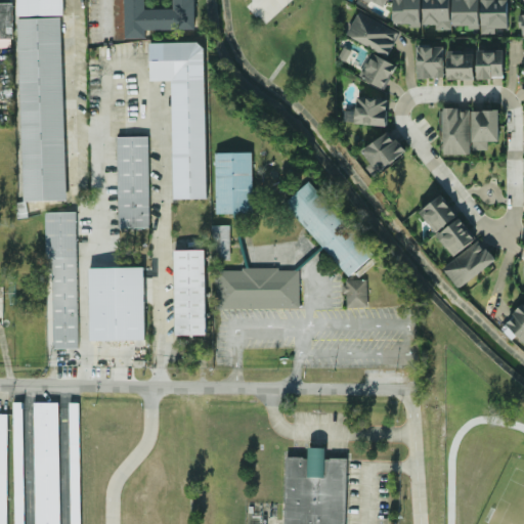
[(17,15),(16,0),(62,0),(63,14),(17,15)]
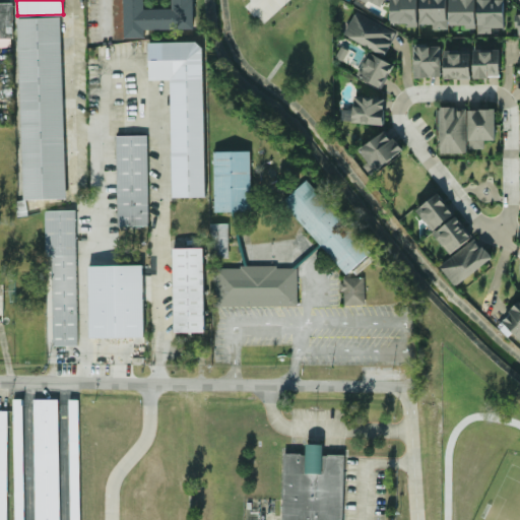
[(113,0),(114,39),(146,38),(146,30),(194,29),(194,0),(113,0)]
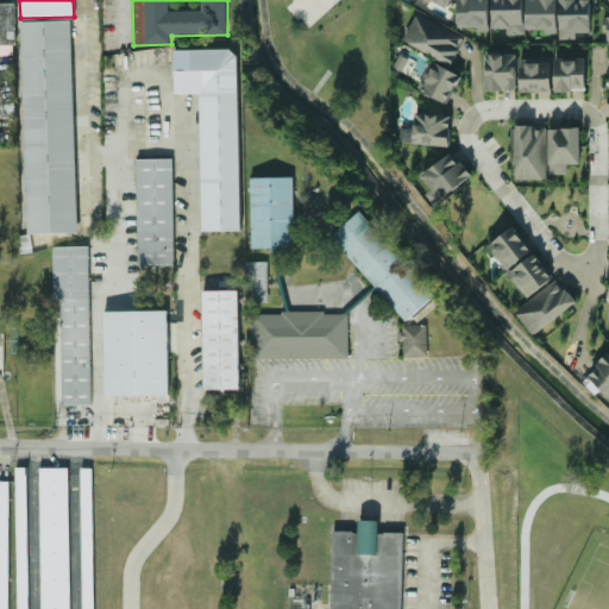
[(451,0),(426,0),(446,10),(451,0)]
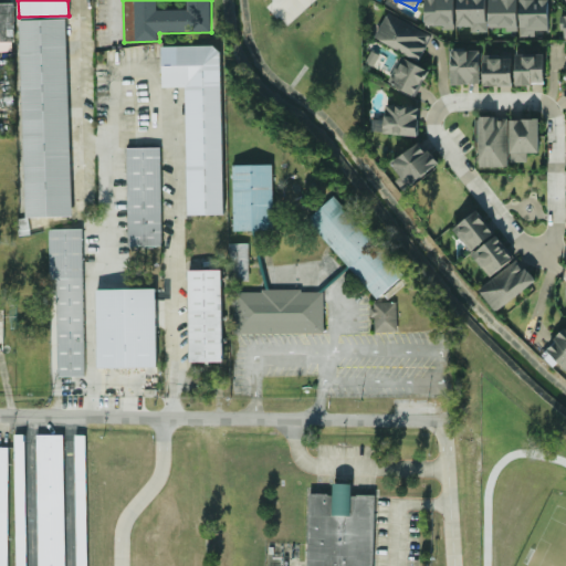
[(425,0),(427,28),(456,27),(454,0),(425,0)]
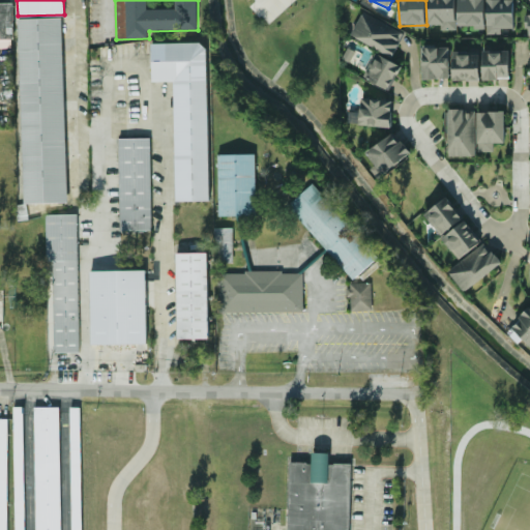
[(457,28),(455,0),(429,0),(430,28),(457,28)]
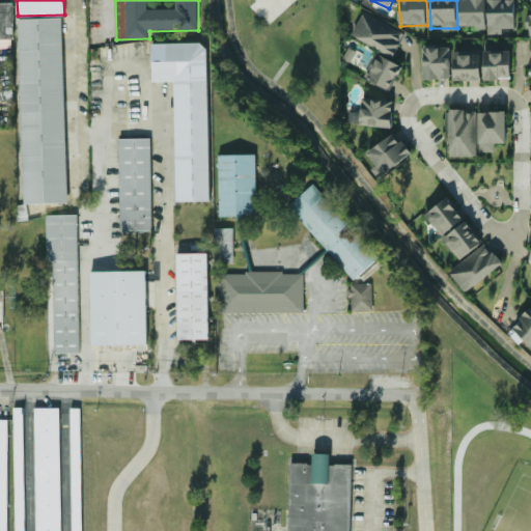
[(486,0),(459,0),(459,28),(486,28),(486,0)]
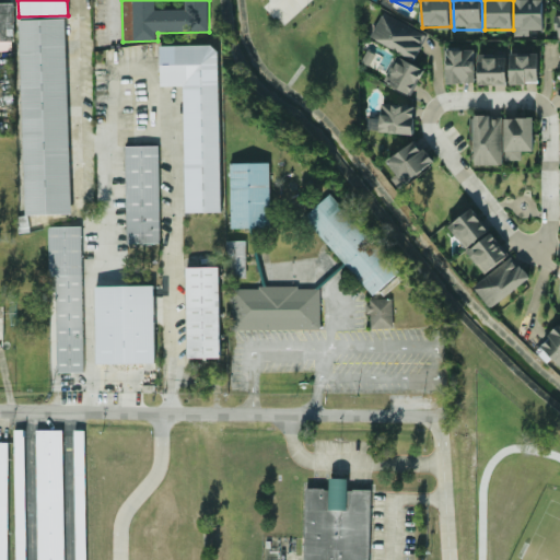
[(531,36),(531,31),(544,31),(544,0),(515,0),(515,36),(531,36)]
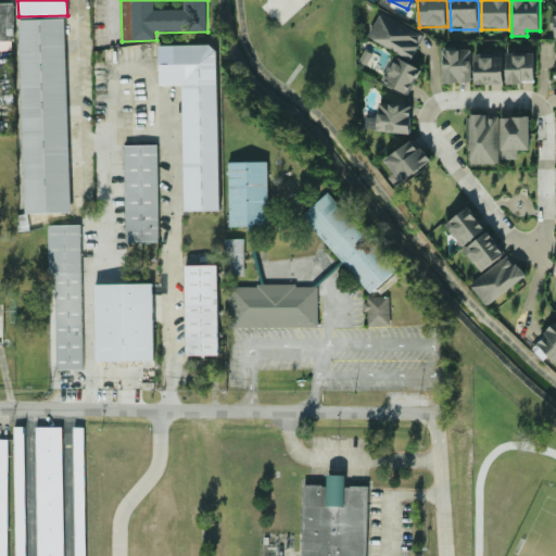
[(13,3),(0,3),(0,50),(14,50),(13,3)]
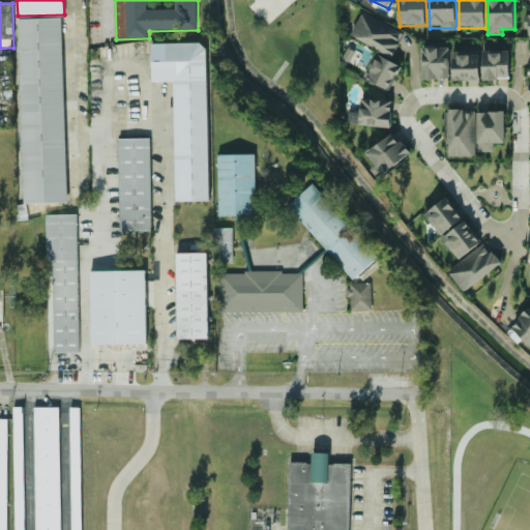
[(393,56),(405,32),(362,12),(351,37),(393,56)]
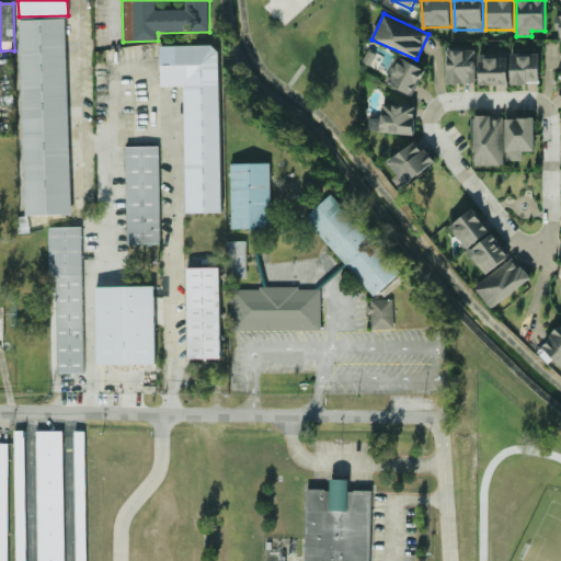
[(27,215),(19,21),(67,19),(75,213),(27,215)]
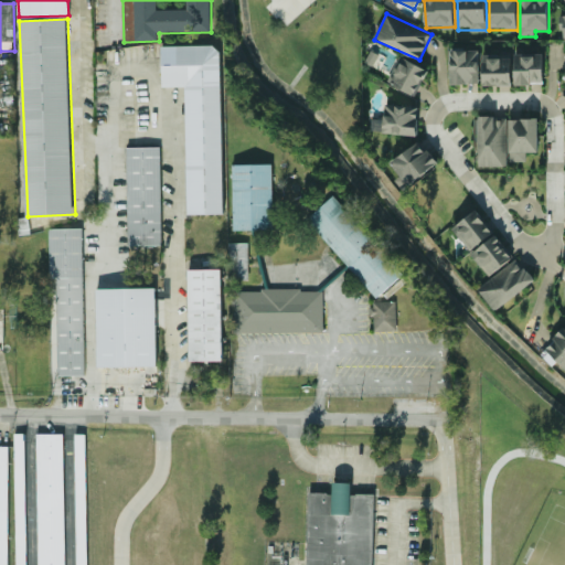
[(221,52),(223,213),(189,214),(188,86),(162,87),(161,46),(215,45),(221,52)]
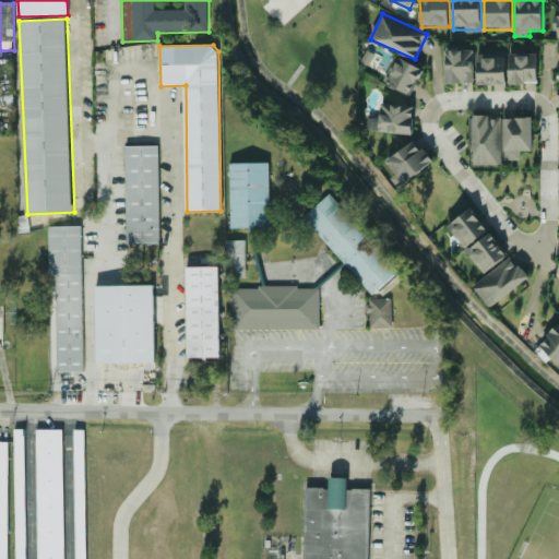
[(474,50),(445,50),(445,84),(474,83),(474,50)]
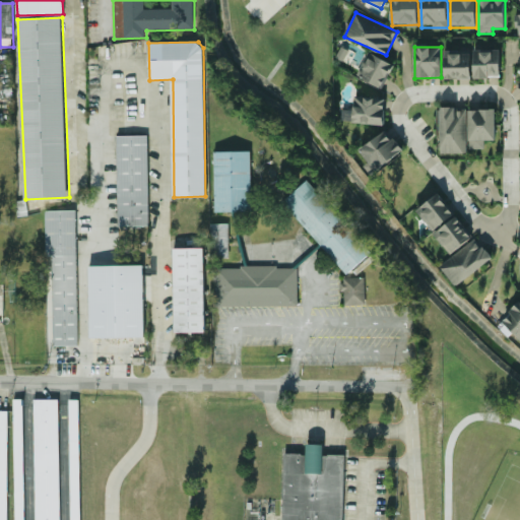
[(500,50),(473,51),(474,78),(501,77),(500,50)]
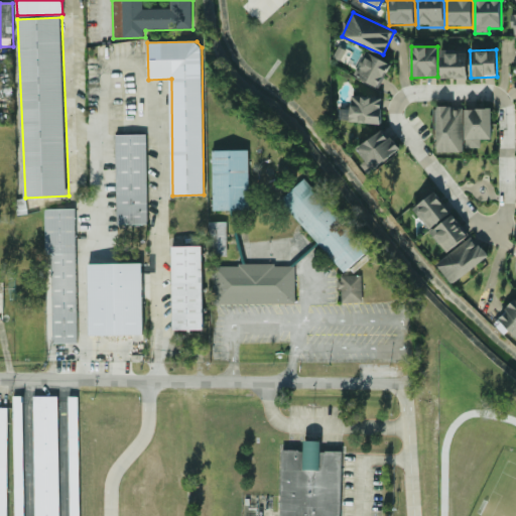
[(441,79),(468,78),(467,50),(441,51),(441,79)]
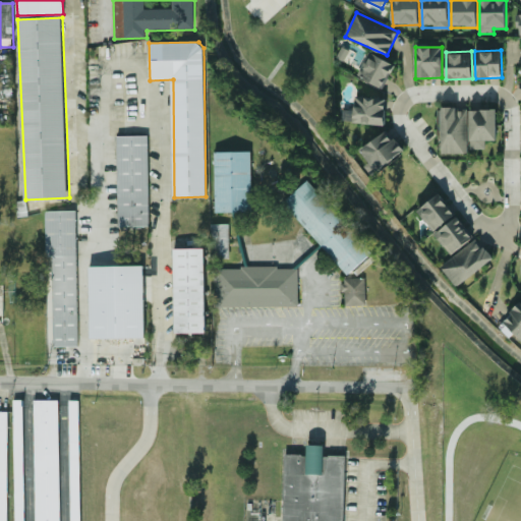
[(385,88),(394,62),(367,53),(358,78),(385,88)]
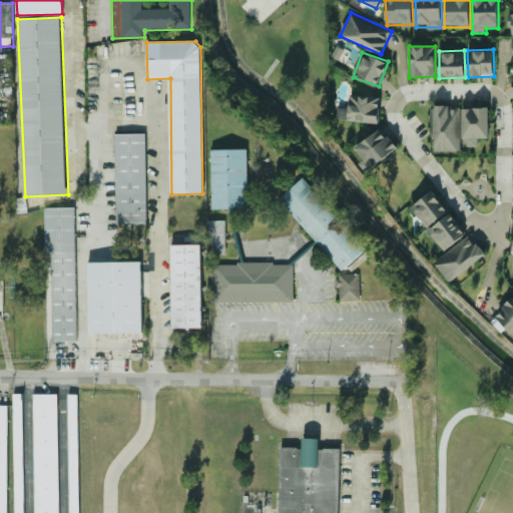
[(381,97),(350,95),(350,108),(339,108),(338,120),(379,122),(381,97)]
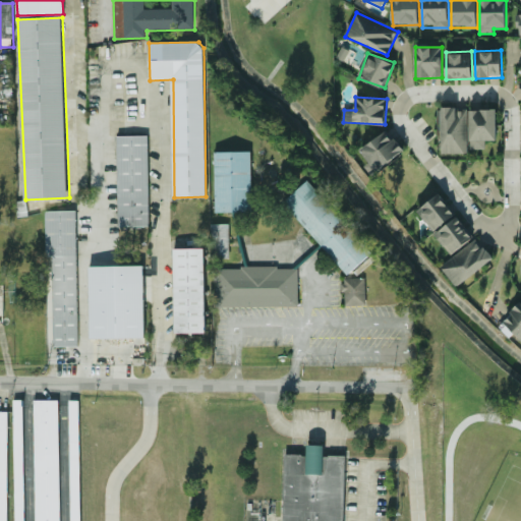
[(442,154),(468,154),(468,110),(456,110),(456,108),(442,108),(442,154)]
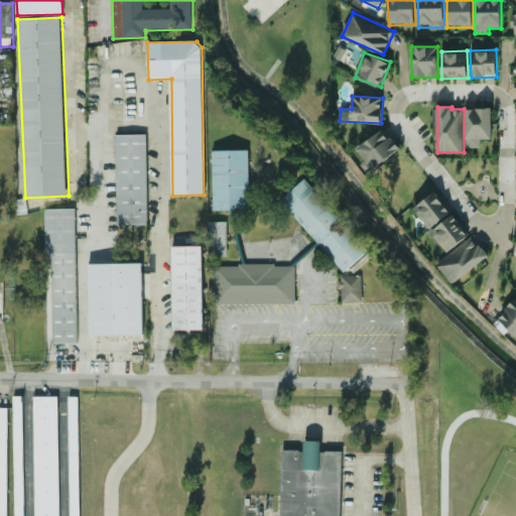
[(465,109),(466,148),(481,147),(481,139),(492,139),(491,109),(465,109)]
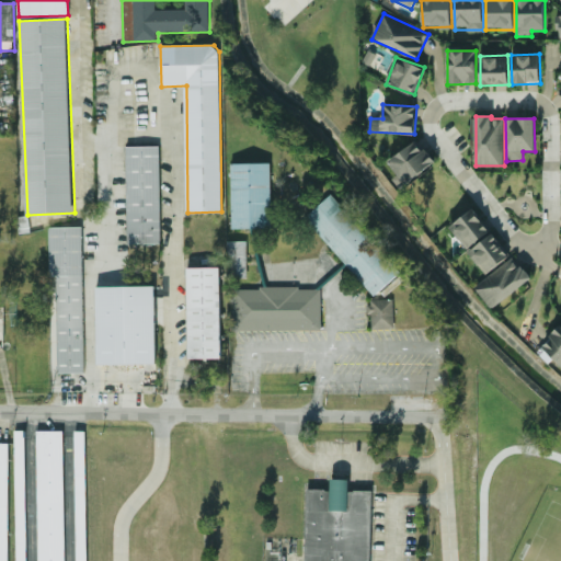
[(434,165),(420,141),(389,159),(403,184),(434,165)]
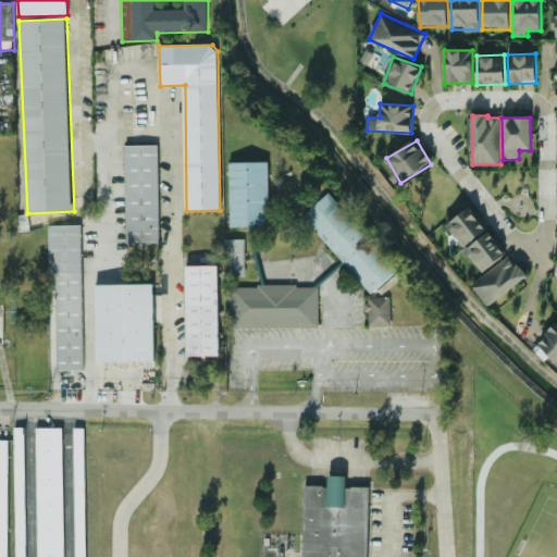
[(126,244),(125,146),(158,145),(159,243),(126,244)]
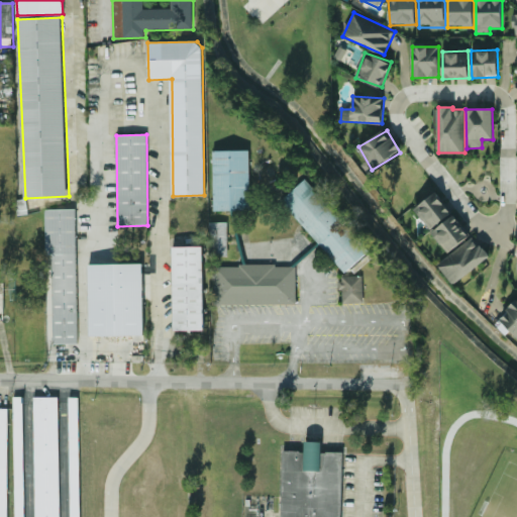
[(214,211),(213,151),(249,150),(249,210),(214,211)]
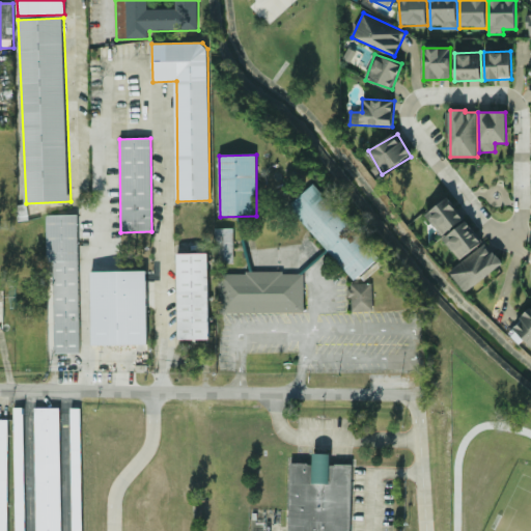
[(379,257),(355,279),(289,206),(314,185),(379,257)]
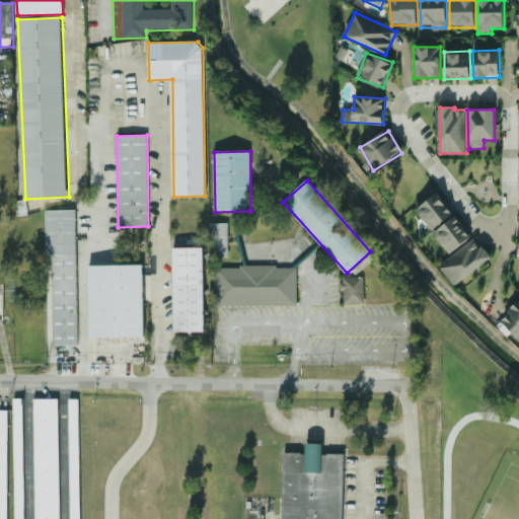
[(454,213),(437,193),(416,211),(433,231),(454,213)]
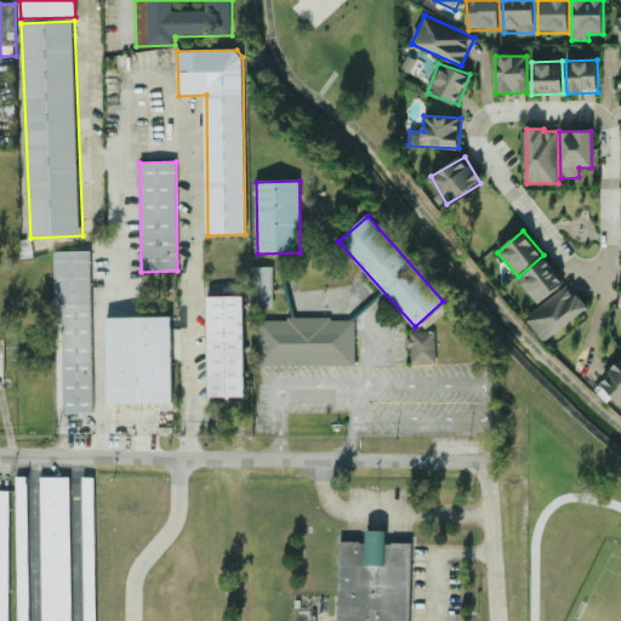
[(63,412),(62,306),(56,306),(55,252),(91,252),(92,412),(63,412)]
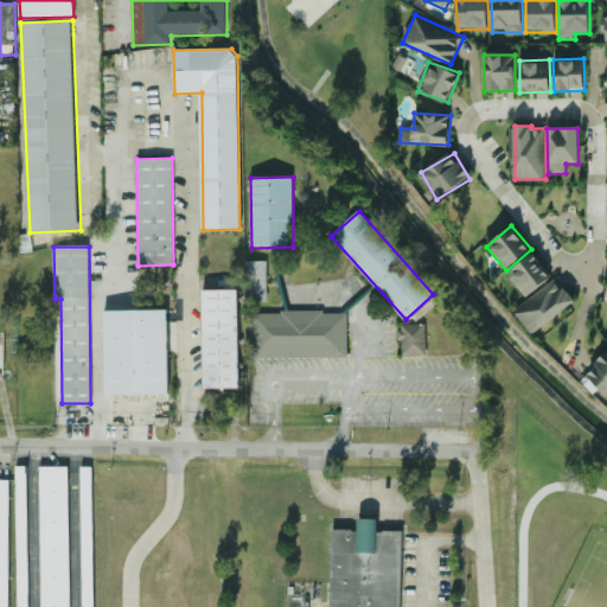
[(525,298),(553,278),(535,253),(506,272),(525,298)]
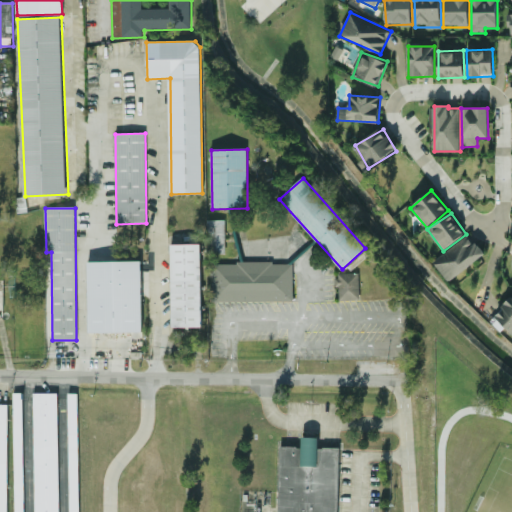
[(225,253),(208,254),(208,220),(224,220),(225,253)]
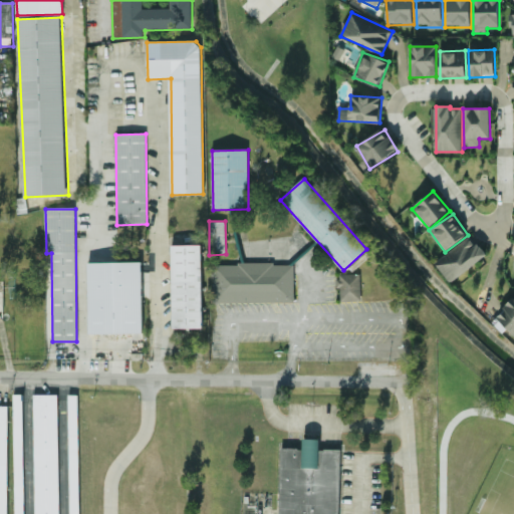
[(487,255),(471,235),(435,263),(451,283),(487,255)]
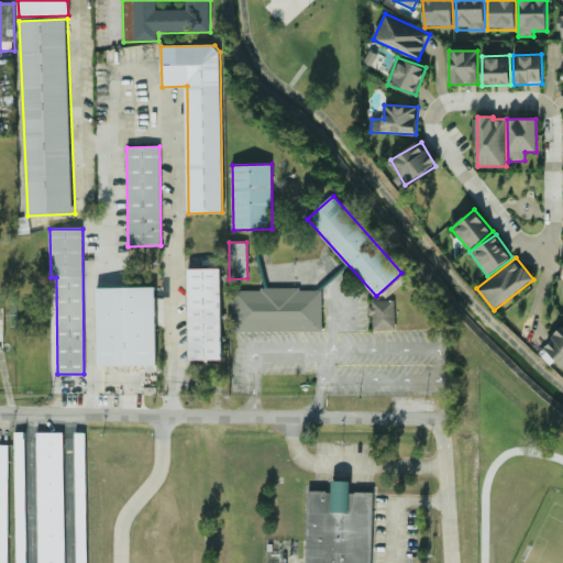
[(188,269),(220,268),(221,360),(188,361),(188,269)]
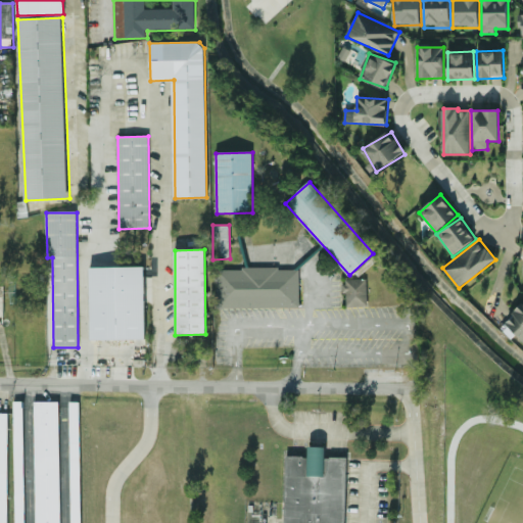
[(91,339),(90,268),(144,267),(145,338),(91,339)]
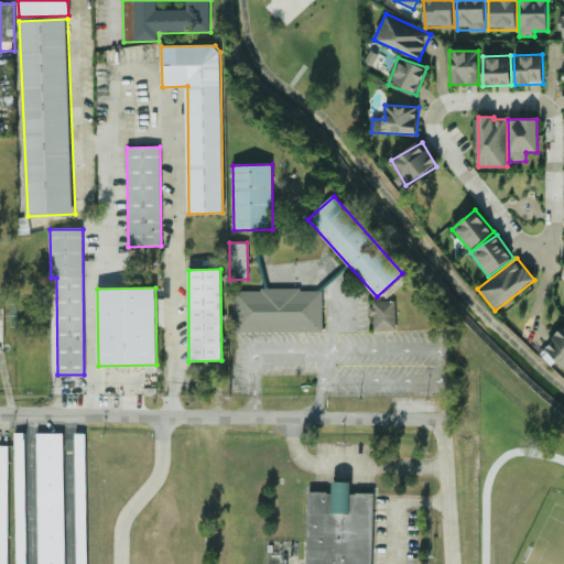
[(235,333),(235,291),(261,291),(261,288),(301,288),(301,291),(324,291),(324,332),(235,333)]
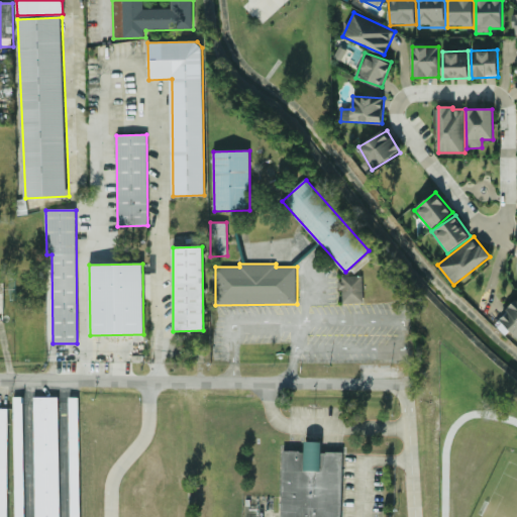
[(343,303),(342,277),(360,276),(363,303),(343,303)]
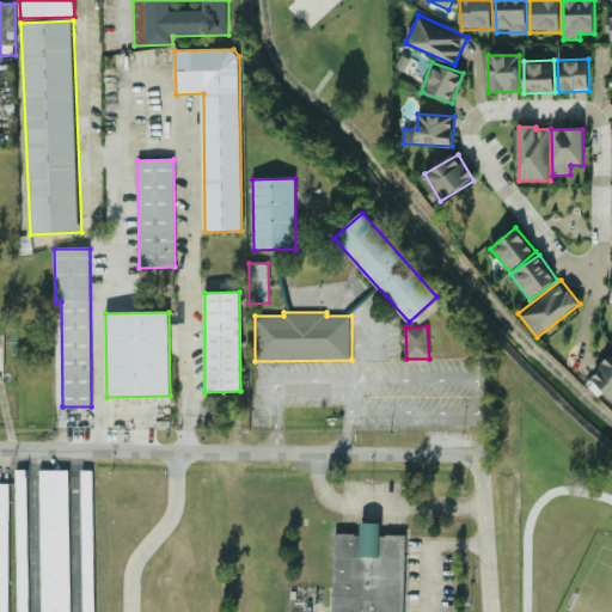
[(611,357),(591,377),(611,399),(611,357)]
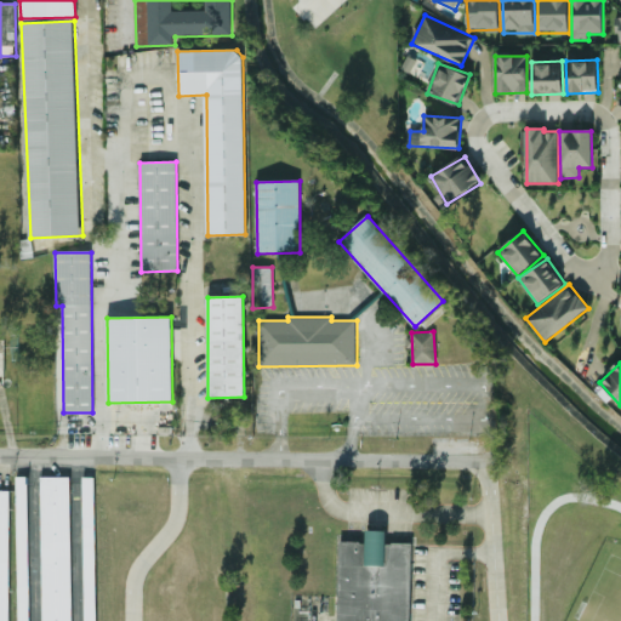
[(16,620),(16,477),(30,477),(30,620),(84,620),(84,477),(96,477),(96,620),(16,620)]
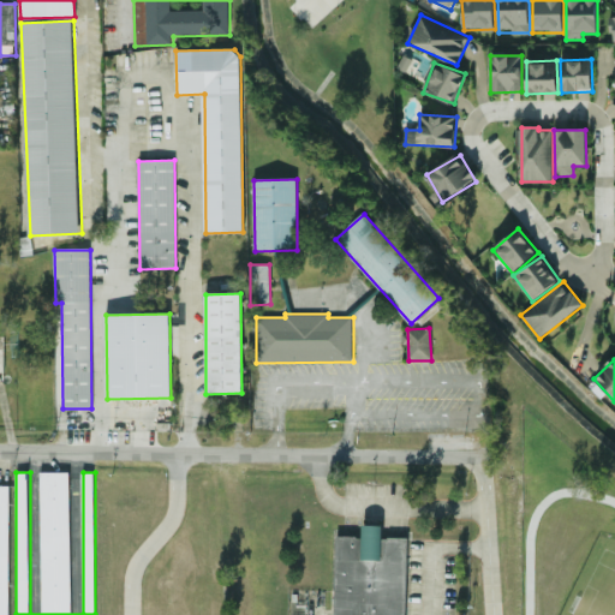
[(41,614),(41,472),(70,472),(71,614),(41,614)]
